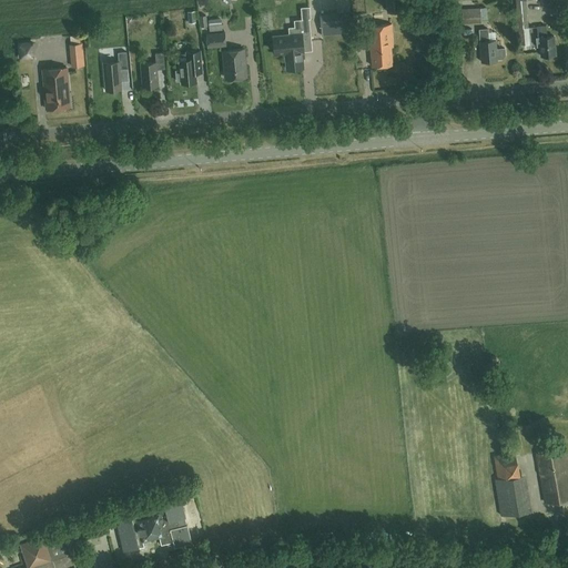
[(385,0),(386,1),(386,11),(387,12),(403,11),(401,0),(385,0)]
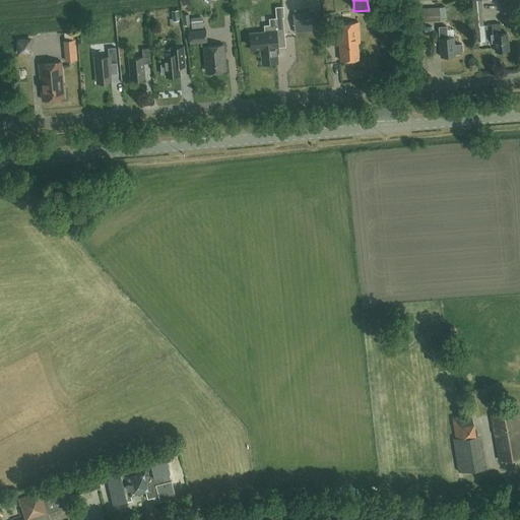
[(471,0),(473,10),(472,10),(473,28),(474,28),(475,34),(484,33),(480,0),(471,0)]
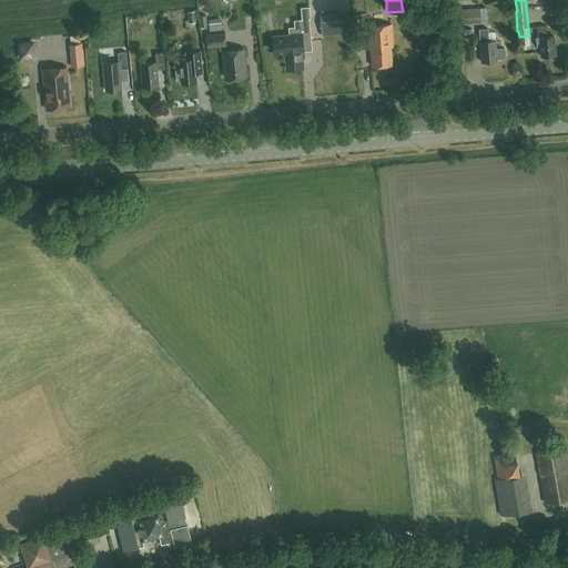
[(462,9),(463,21),(480,20),(479,8),(475,8),(475,4),(472,4),(472,8),(462,9)]
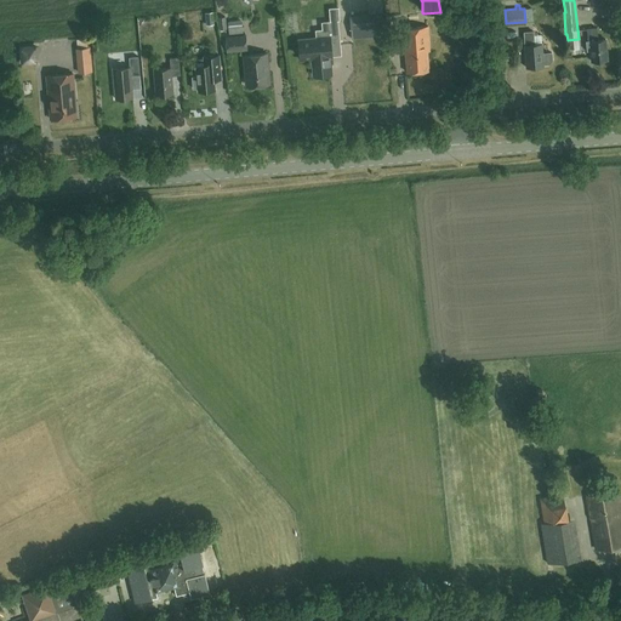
[(349,16),(352,38),(385,35),(382,13),(349,16)]
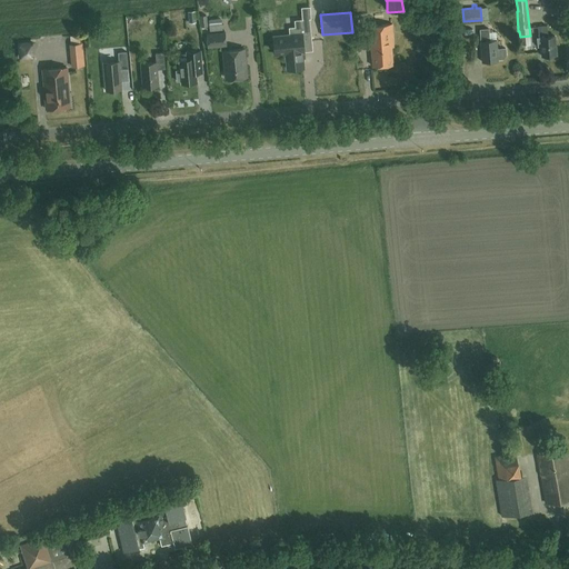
[(295,27),(289,27),(290,33),(273,36),(275,53),(286,52),(288,69),(303,67),(301,51),(303,51),(303,50),(312,50),(309,18),(295,19),(295,27)]
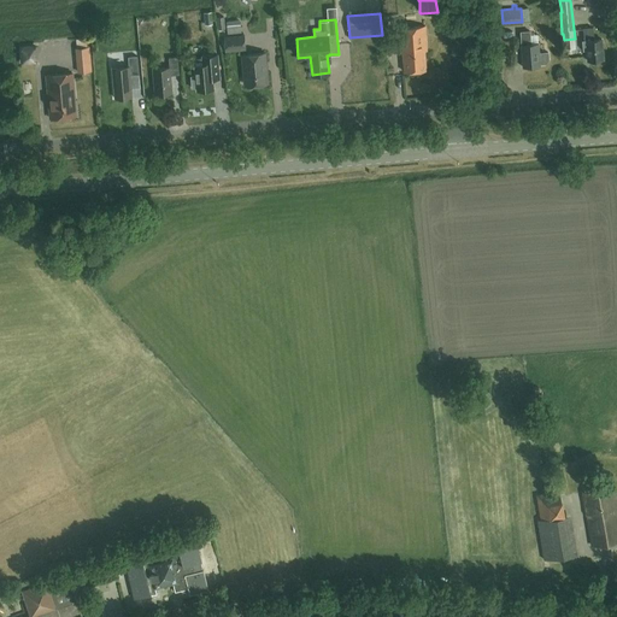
[(241,21),(228,22),(228,35),(242,34),(241,21)]
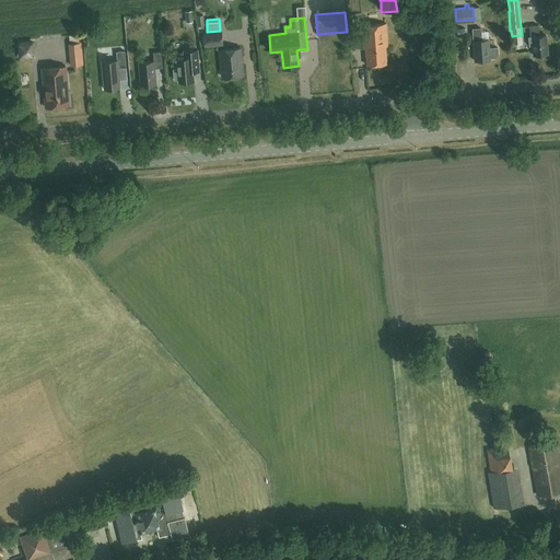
[(385,45),(387,45),(385,23),(361,25),(363,47),(365,47),(366,65),(386,62),(385,45)]
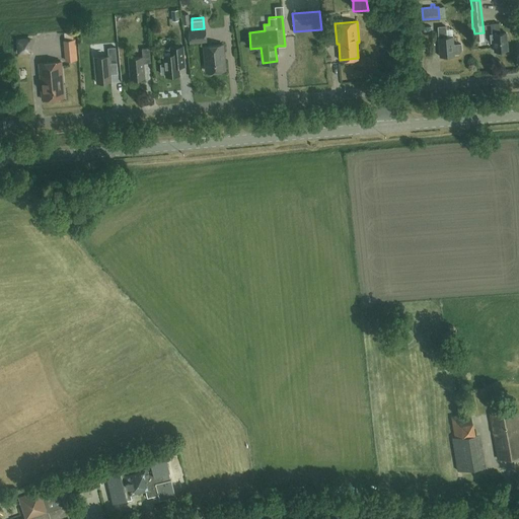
[(495,51),(507,50),(506,31),(500,32),(499,22),(491,23),(492,33),(493,33),(495,51)]
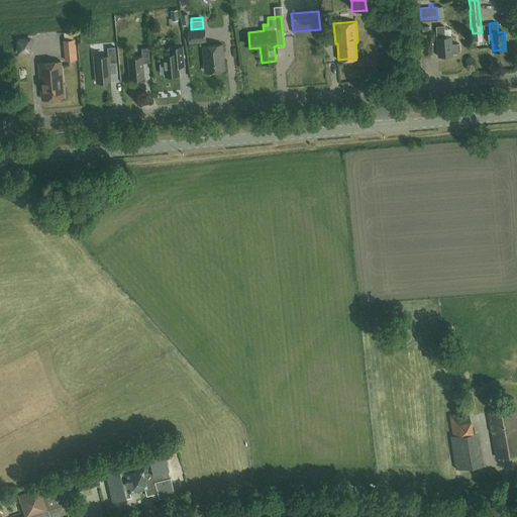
[(459,43),(451,44),(451,36),(444,37),(444,29),(443,26),(436,26),(436,29),(437,37),(436,37),(438,57),(452,55),(452,54),(457,54),(459,50),(459,43)]
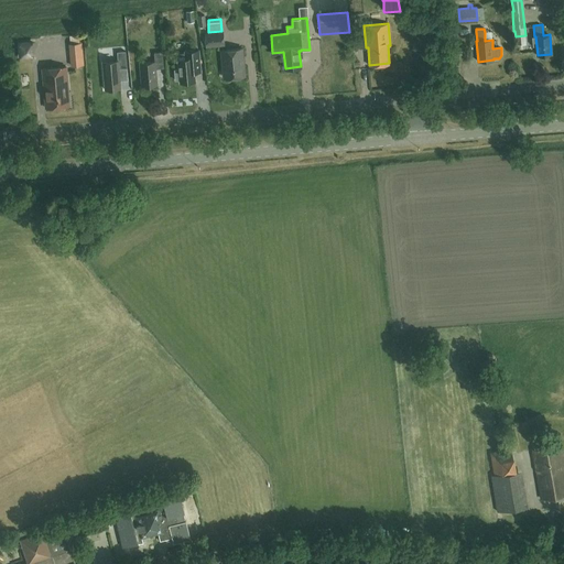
[(206,45),(224,43),(223,31),(205,33),(206,45)]
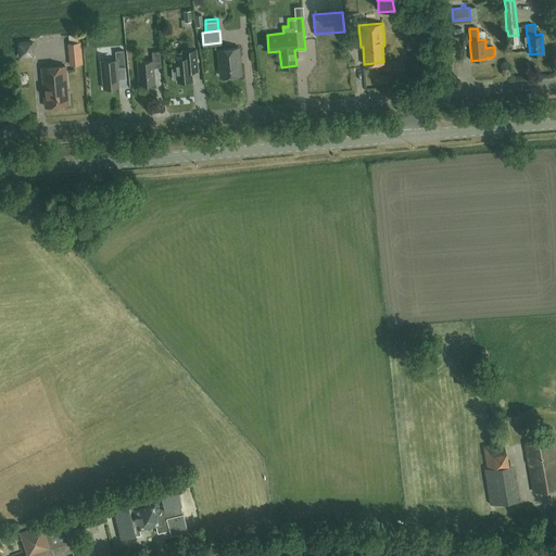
[(35,55),(34,40),(17,42),(20,58),(35,55)]
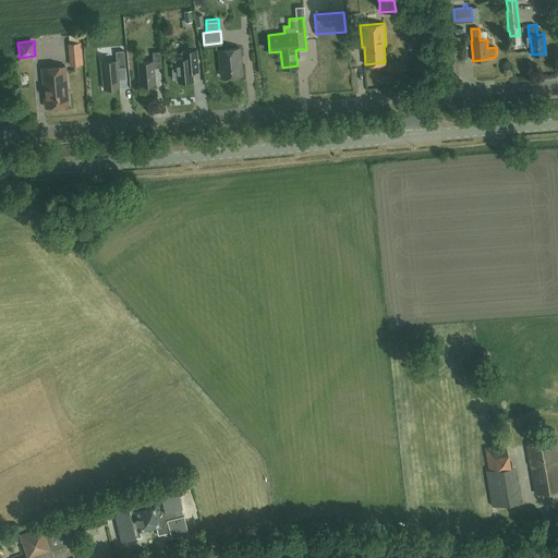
[(133,45),(137,55),(145,51),(140,40),(133,45)]
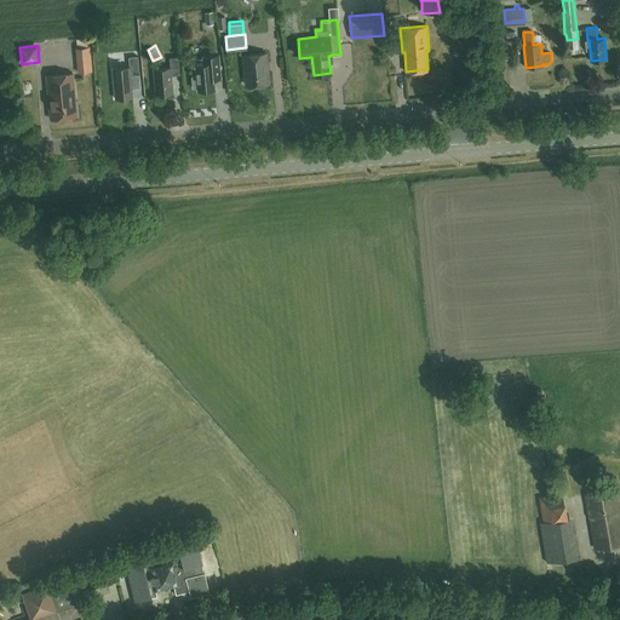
[(248,85),(269,82),(267,52),(244,55),(245,75),(247,75),(248,85)]
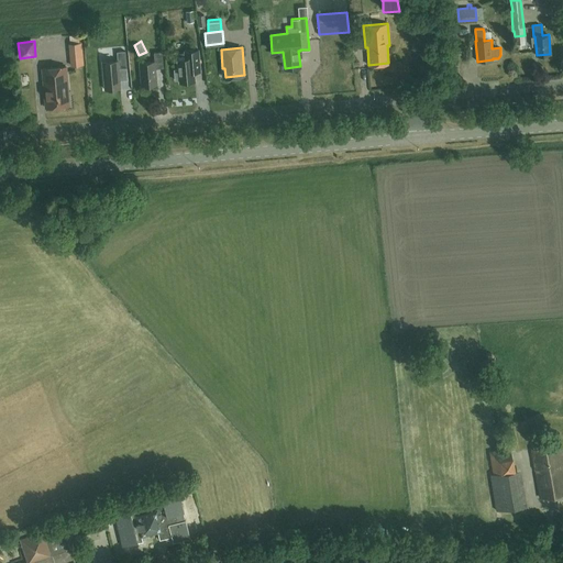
[(185,57),(177,58),(178,68),(174,68),(175,79),(179,79),(179,81),(195,80),(194,70),(200,70),(199,64),(198,48),(184,51),(185,57)]
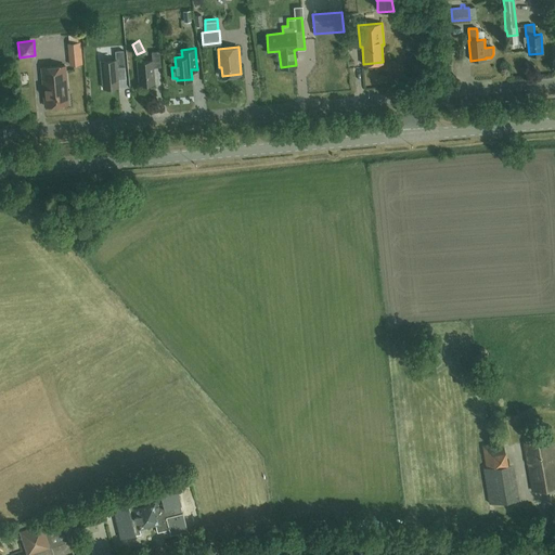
[(115,51),(115,60),(101,61),(103,88),(118,87),(116,67),(125,67),(123,50),(115,51)]
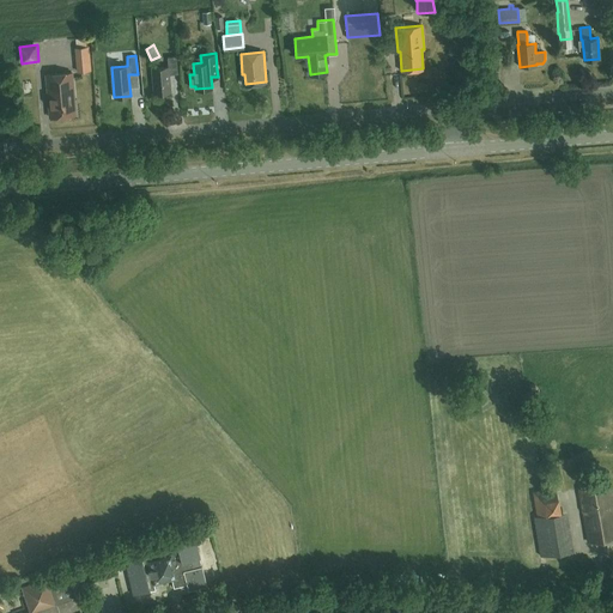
[(169,73),(177,73),(176,55),(168,56),(168,66),(152,67),(153,92),(170,91),(169,73)]
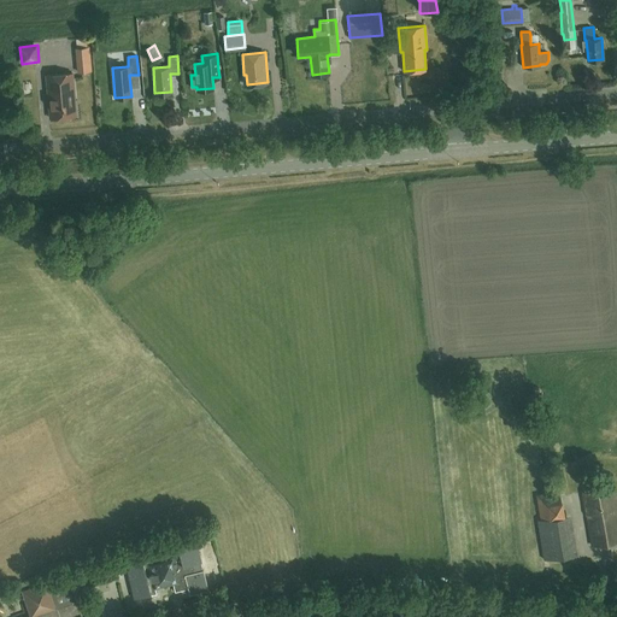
[(90,63),(78,64),(80,74),(92,72),(90,63)]
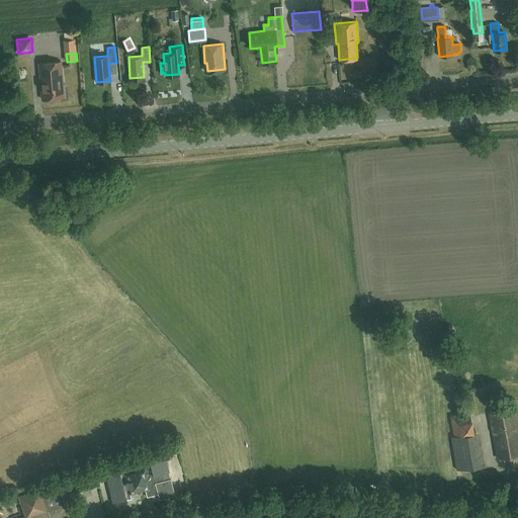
[(41,99),(53,99),(64,98),(62,62),(39,64),(40,80),(41,99)]
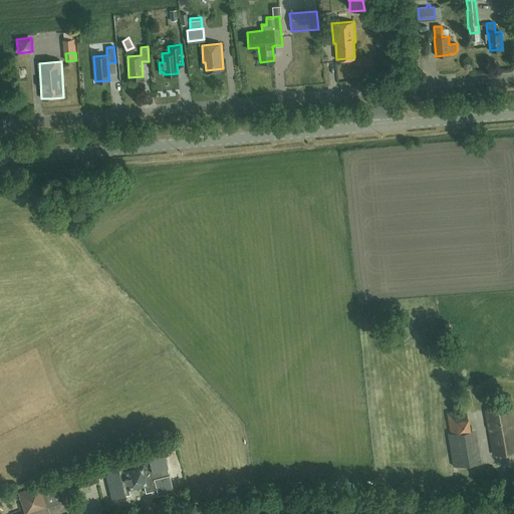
[(493,454),(513,449),(513,425),(513,422),(511,405),(485,410),(488,429),(489,429),(493,454)]
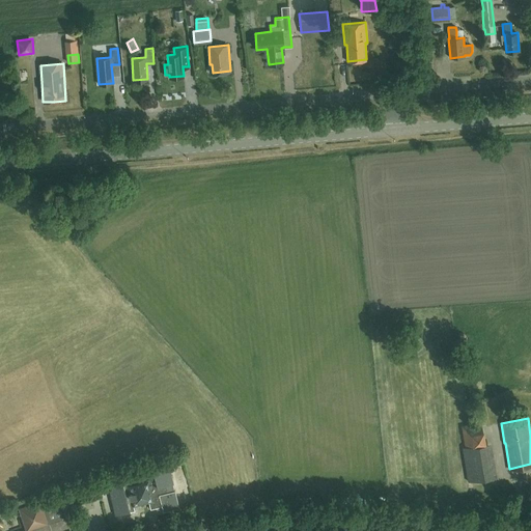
[(462,425),(465,448),(486,445),(483,431),(481,422),(462,425)]
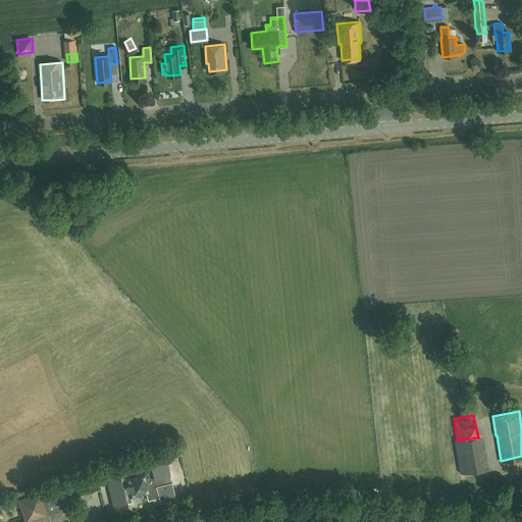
[(120,472),(120,474),(106,478),(113,507),(121,505),(122,510),(125,512),(132,510),(134,507),(132,498),(146,493),(148,501),(159,499),(161,503),(176,500),(172,482),(170,475),(166,456),(150,460),(151,464),(120,472)]
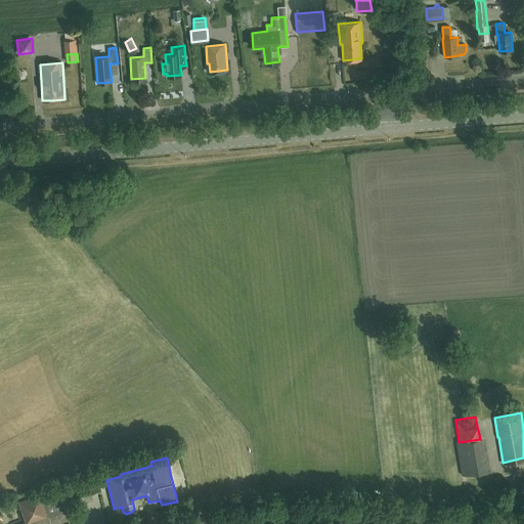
[(107,473),(116,471),(114,464),(105,466),(107,473)]
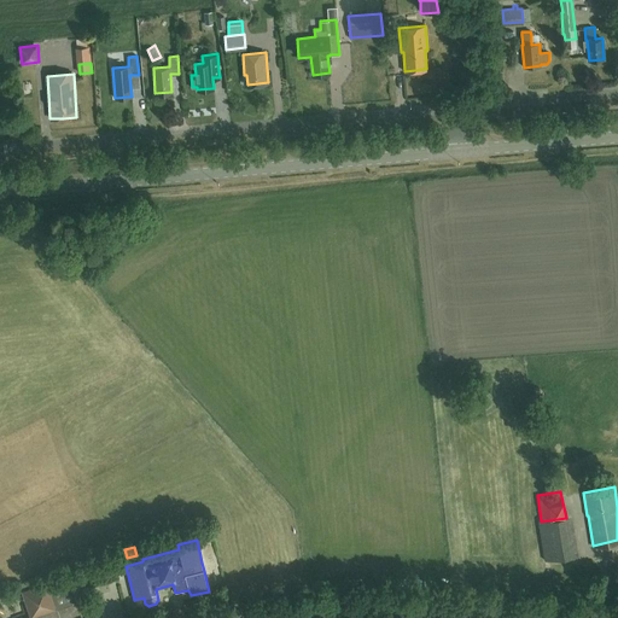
[(23,592),(31,617),(29,617),(82,617),(74,590),(79,588),(74,575),(47,583),(23,592)]
